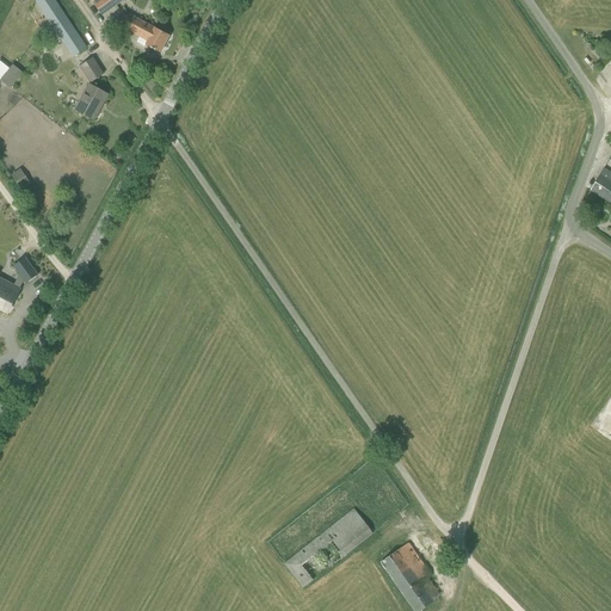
[(78,54),(86,48),(53,0),(38,0),(37,1),(67,47),(72,44),(78,54)]
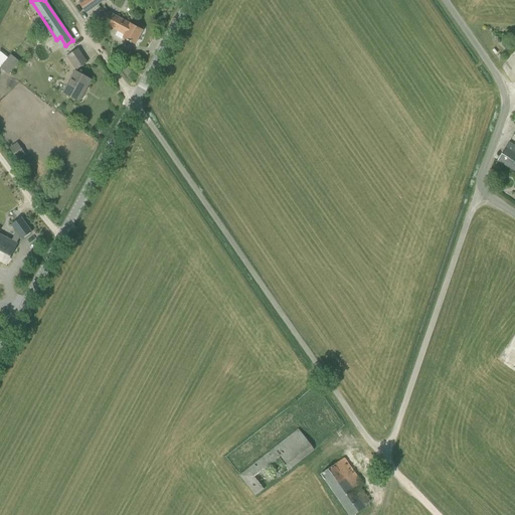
[(136,44),(143,30),(131,23),(131,24),(116,16),(109,12),(103,23),(118,31),(115,36),(122,39),(123,38),(136,44)]
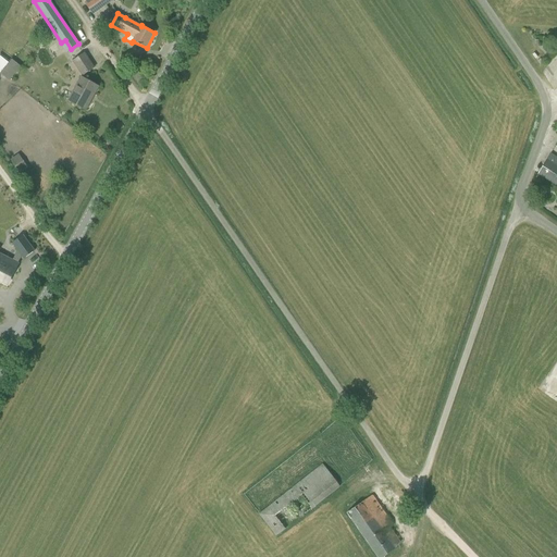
[(84,53),(74,61),(83,75),(94,67),(84,53)]
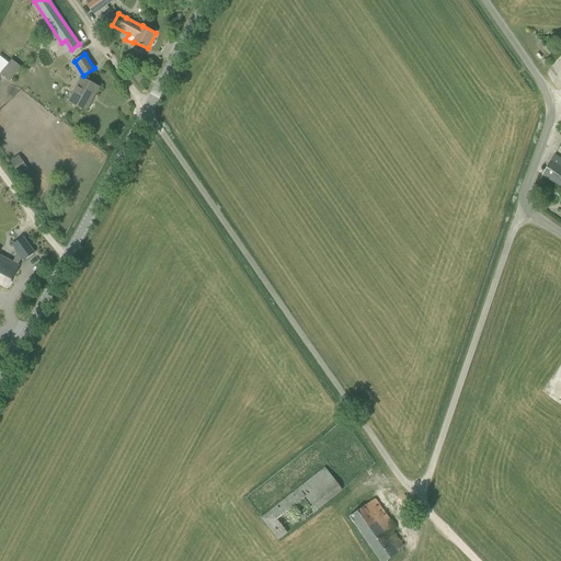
[(10,81),(21,67),(12,60),(1,73),(10,81)]
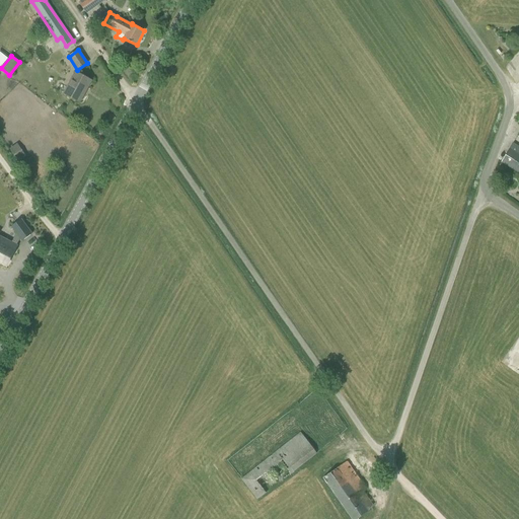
[(91,80),(76,72),(64,93),(79,102),(91,80)]
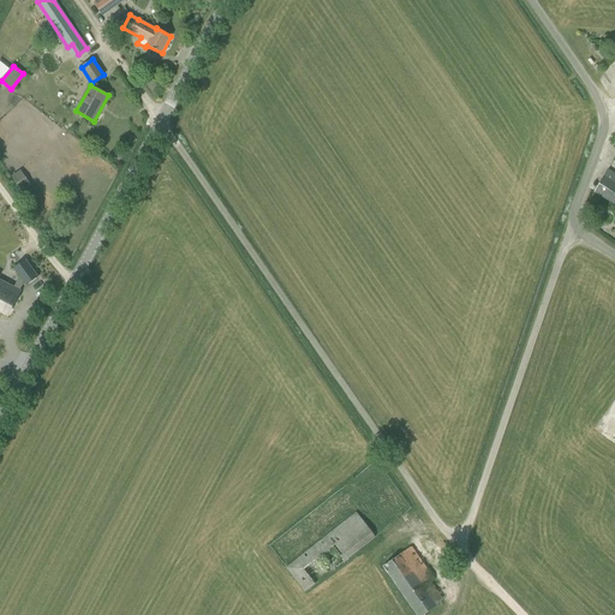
[(595,192),(614,204),(614,173),(608,169),(595,192)]
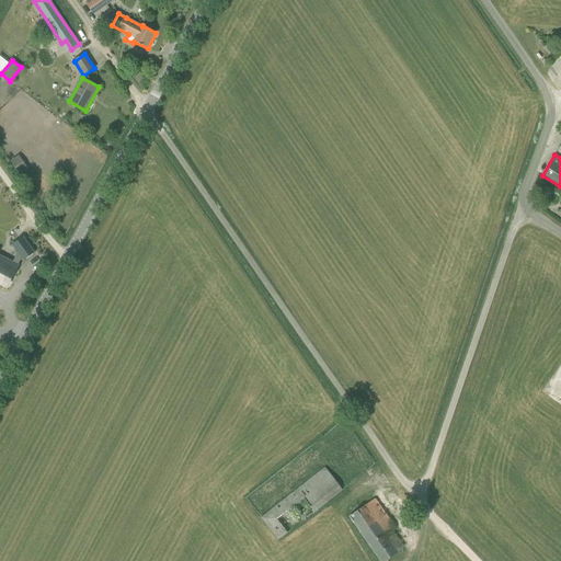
[(18,156),(9,161),(13,168),(22,163),(18,156)]
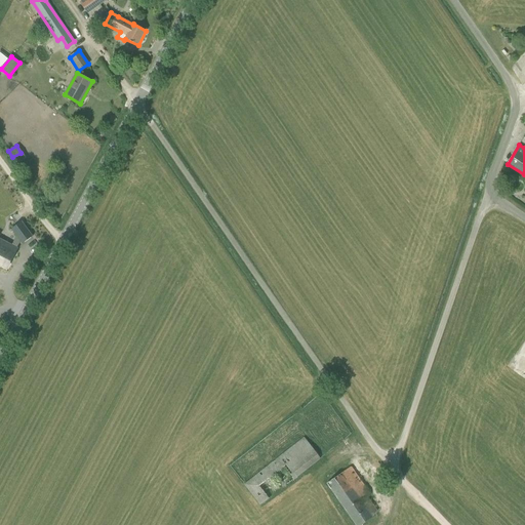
[(15,251),(21,242),(23,244),(33,236),(22,221),(11,229),(16,236),(12,245),(10,248),(0,242),(0,264),(7,268),(15,251)]
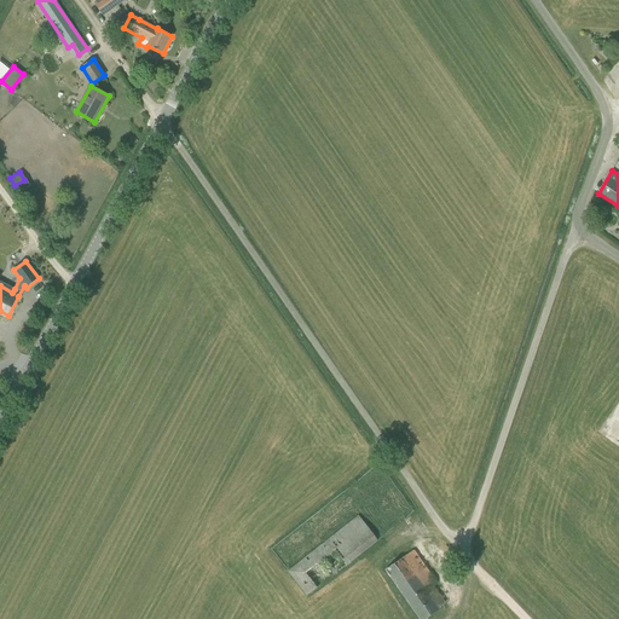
[(288,572),(307,596),(377,541),(359,515),(288,572)]
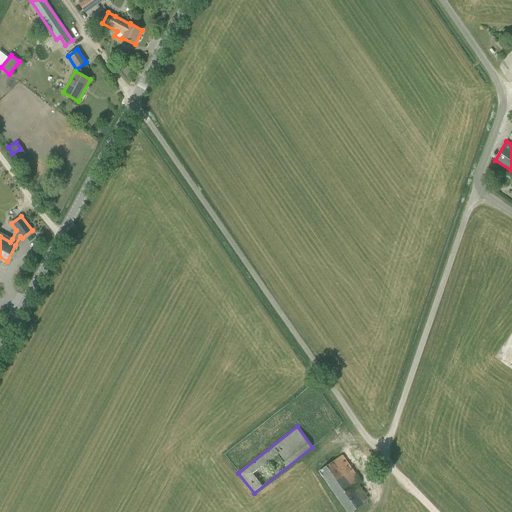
[(347,511),(351,511),(364,504),(368,499),(358,484),(361,481),(342,455),(319,471),(347,511)]
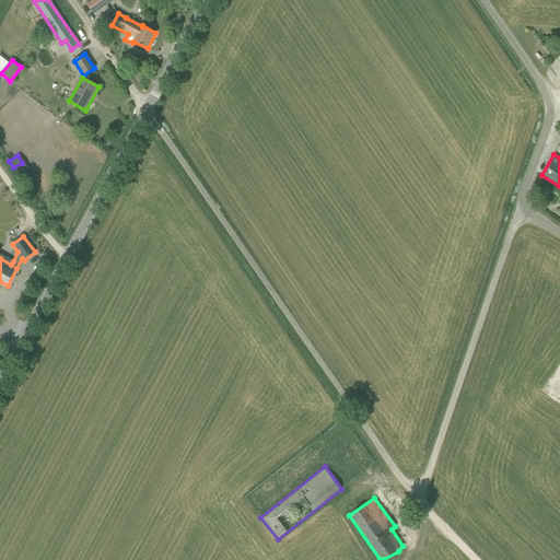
All buildings are outlined.
